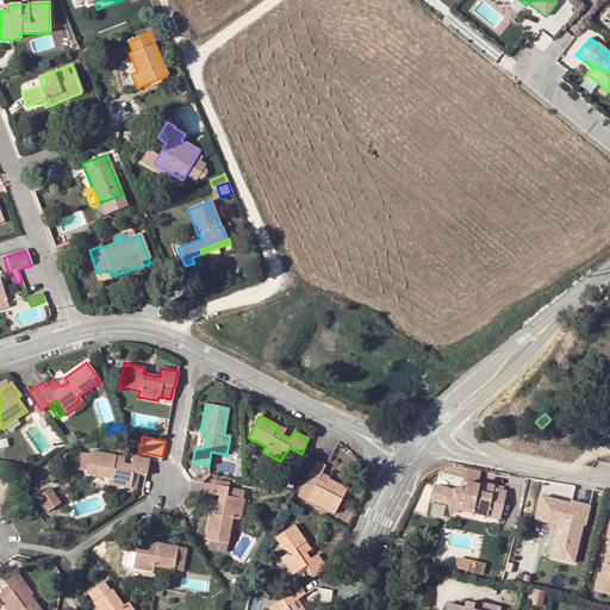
[(138,474),(144,475),(145,475),(147,472),(149,460),(132,456),(130,465),(123,464),(113,462),(114,455),(89,452),(88,454),(79,453),(76,470),(86,471),(85,474),(110,479),(109,485),(129,489),(132,473),(138,474)]
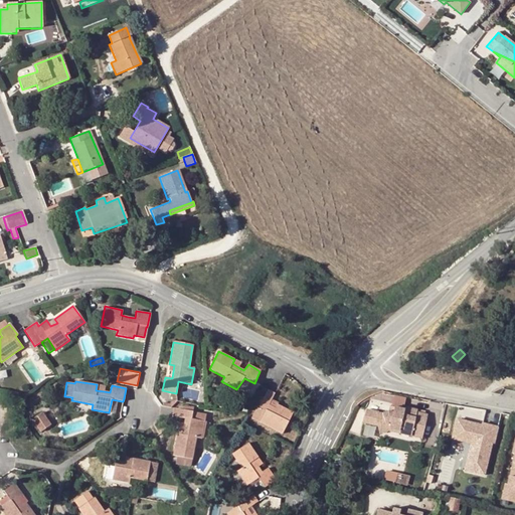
[(274,393),(267,389),(259,406),(259,407),(266,410),(260,422),(281,434),(293,412),(282,406),(280,411),(268,405),(270,400),(274,393)]
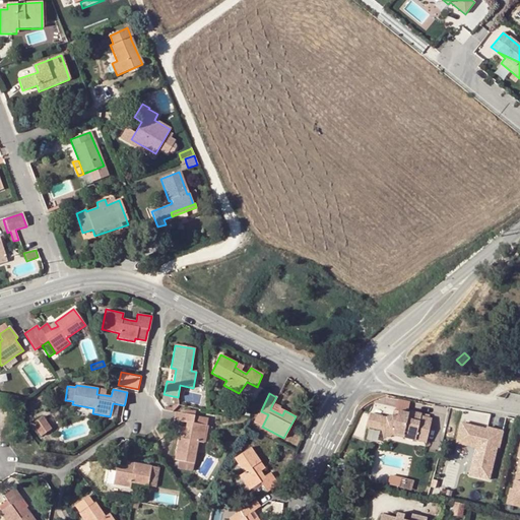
[(164,406),(164,410),(174,412),(176,405),(178,405),(178,397),(173,396),(173,404),(171,407),(164,406)]
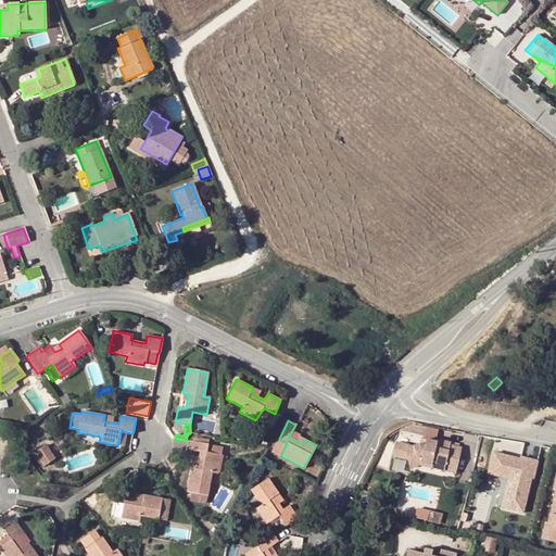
[(422,425),(420,437),(434,440),(438,428),(422,425)]
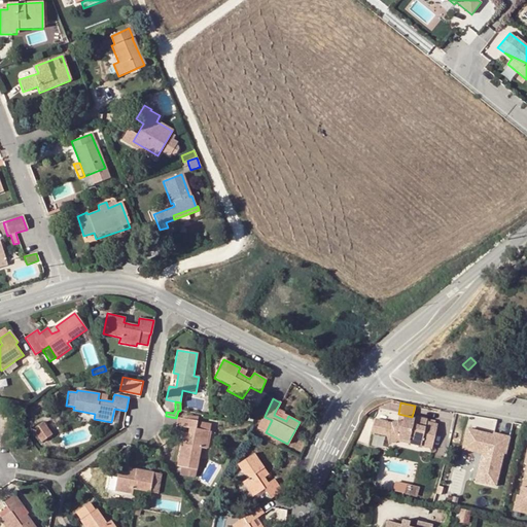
[(114,409),(111,422),(117,423),(119,410),(114,409)]
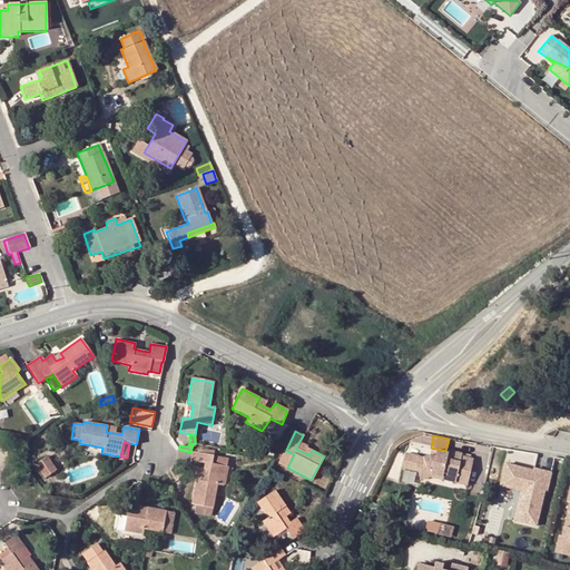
[(298,443),(296,449),(310,455),(312,450),(298,443)]
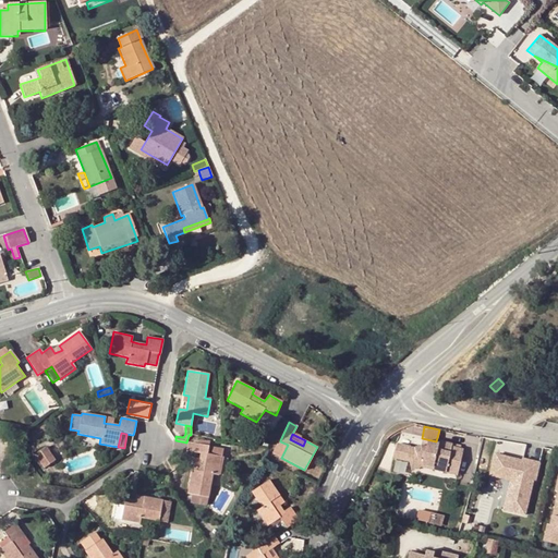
[(186,443),(185,451),(198,453),(197,463),(196,471),(190,470),(185,493),(193,495),(207,497),(213,474),(217,475),(221,457),(207,453),(208,446),(209,441),(197,440),(197,445),(192,444),(186,443)]
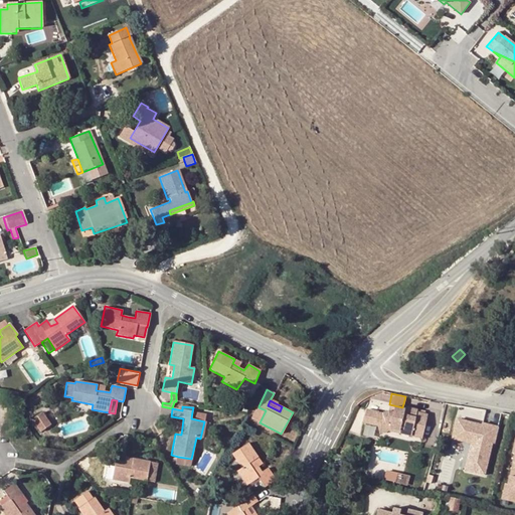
[(251,418),(260,422),(266,410),(259,407),(259,406),(258,406),(251,418)]
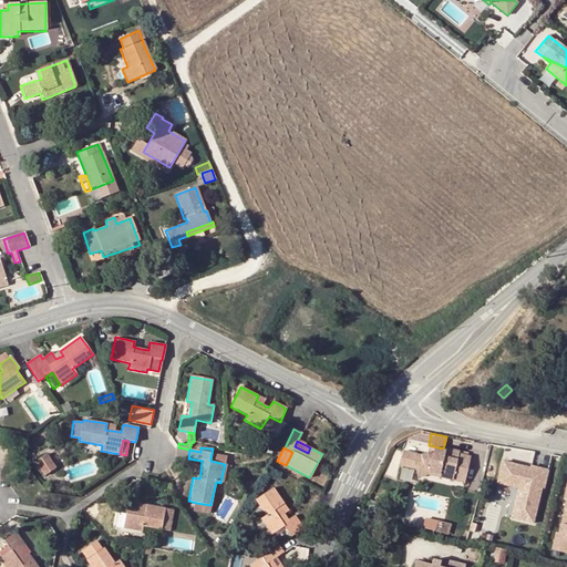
[(441,474),(440,477),(454,481),(454,477),(466,480),(472,456),(460,453),(460,451),(446,447),(446,450),(434,447),(433,453),(428,452),(421,454),(403,450),(400,465),(415,468),(429,465),(431,466),(430,472),(441,474)]
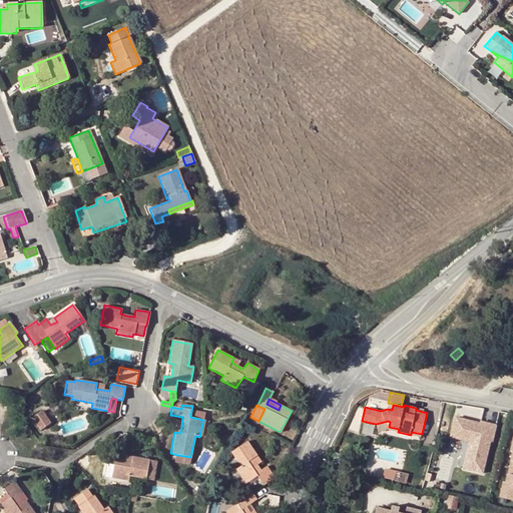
[(49,423),(40,410),(29,417),(38,430),(49,423)]
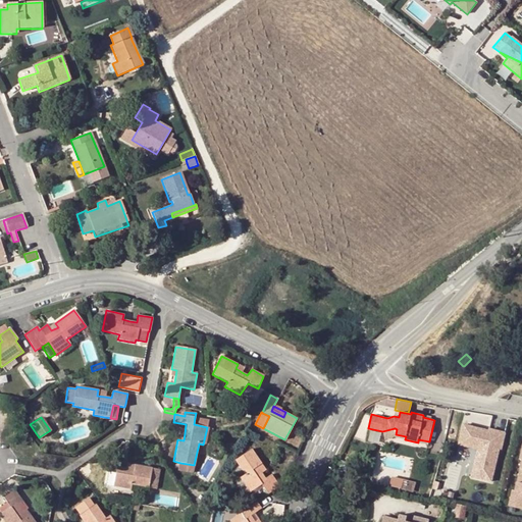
[(195,417),(194,424),(207,427),(209,419),(195,417)]
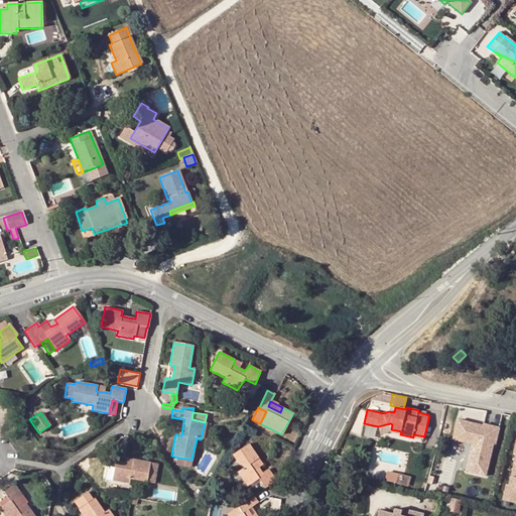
[(457,417),(452,439),(471,442),(465,472),(489,476),(499,426),(457,417)]
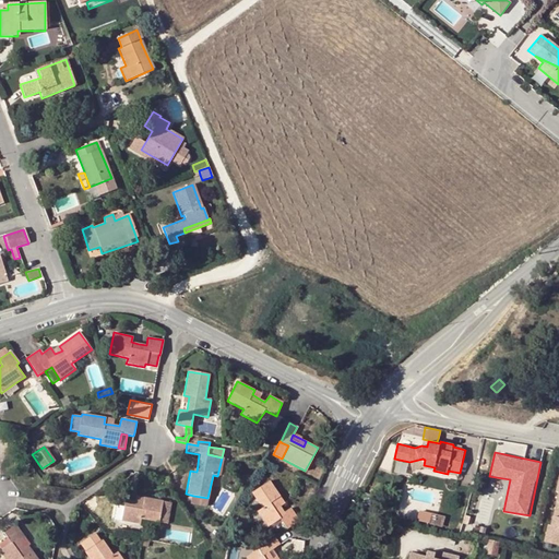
[(423,459),(409,462),(413,471),(423,467),(424,465),(425,460),(423,459)]
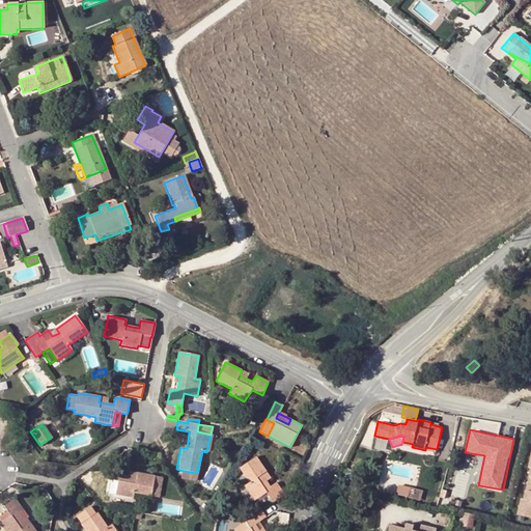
[(272,503),(273,502),(284,495),(275,482),(269,487),(266,481),(260,475),(266,472),(254,457),(239,468),(248,483),(244,486),(254,501),(264,494),(272,503)]
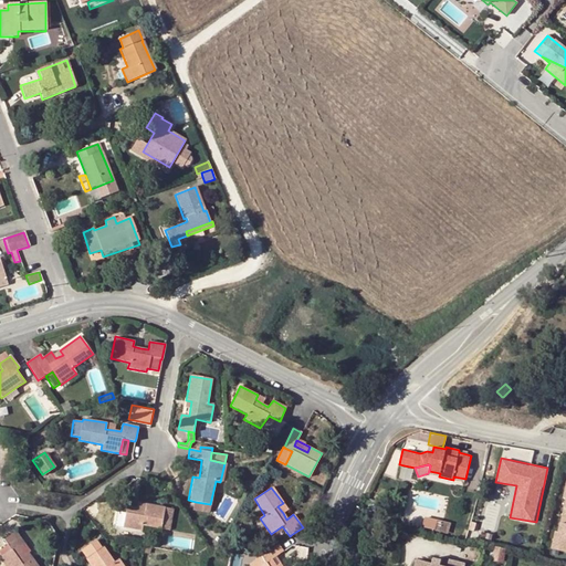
[(565,490),(564,498),(565,498),(565,500),(558,532),(556,532),(553,548),(565,551),(565,490)]
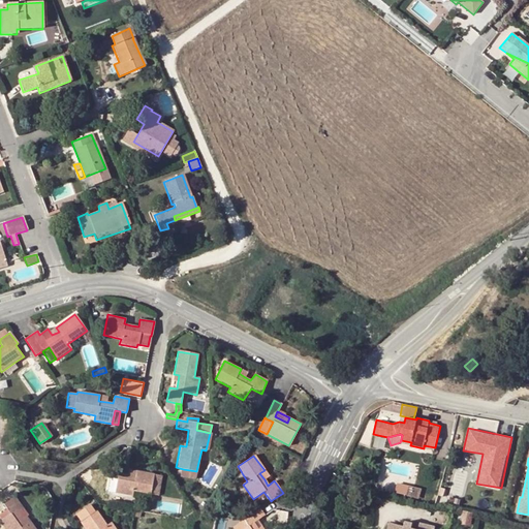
[(153,474),(135,471),(134,476),(127,475),(119,473),(120,460),(113,459),(109,478),(116,480),(114,493),(132,497),(133,492),(150,494),(153,474)]
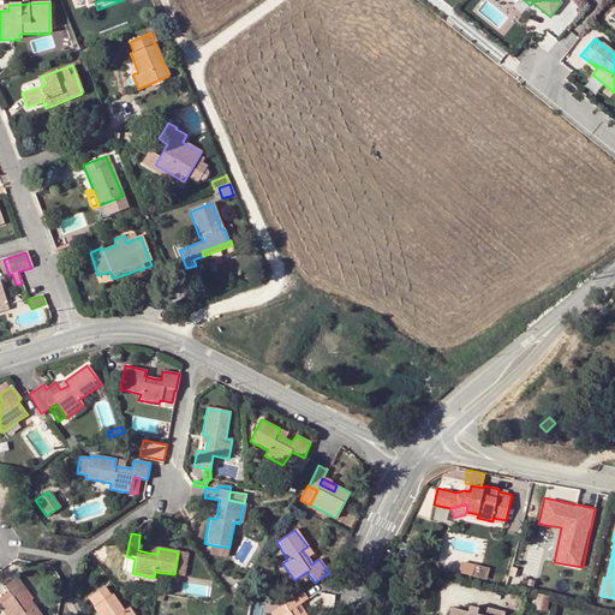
[(228,548),(213,545),(212,554),(227,557),(228,548)]
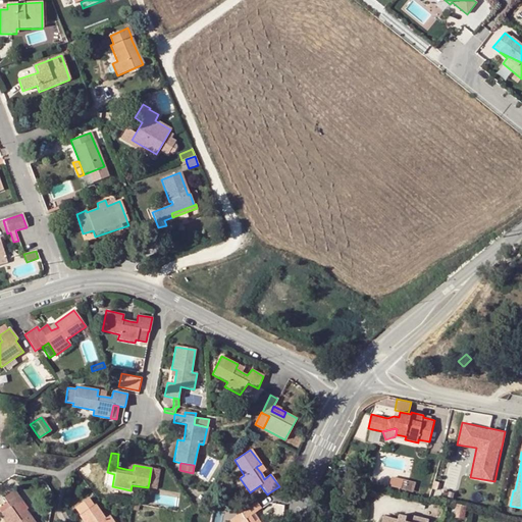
[(256,467),(261,473),(265,470),(261,464),(256,467)]
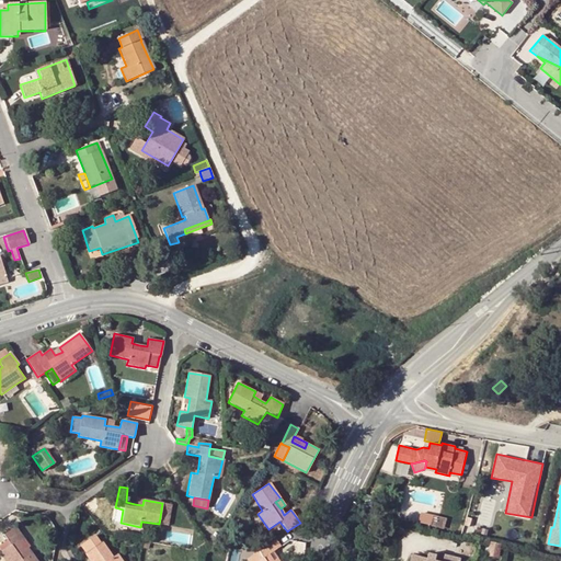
[(162,503),(159,524),(168,526),(171,504),(162,503)]
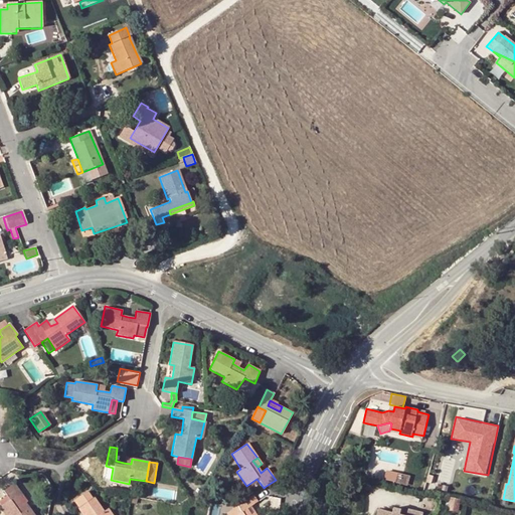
[(6,496),(0,500),(0,505),(1,506),(0,506),(0,510),(2,514),(33,514),(29,508),(25,510),(21,504),(17,499),(22,495),(14,483),(3,491),(6,496)]
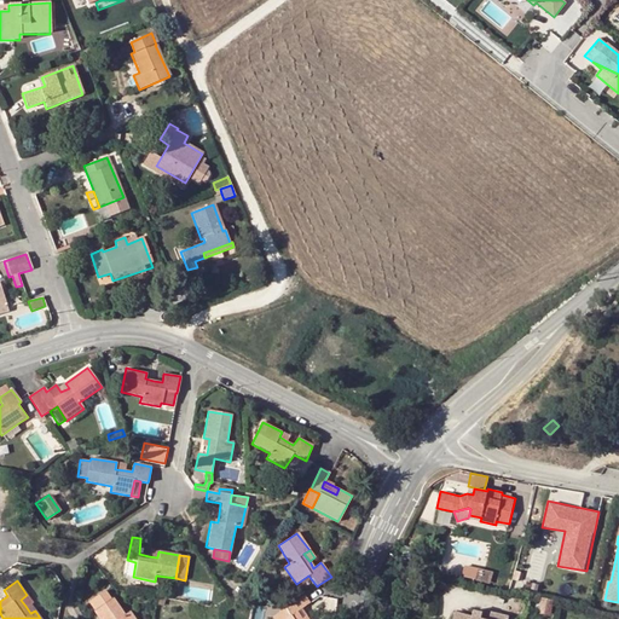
[(490,591),(461,584),(458,596),(486,603),(490,591)]
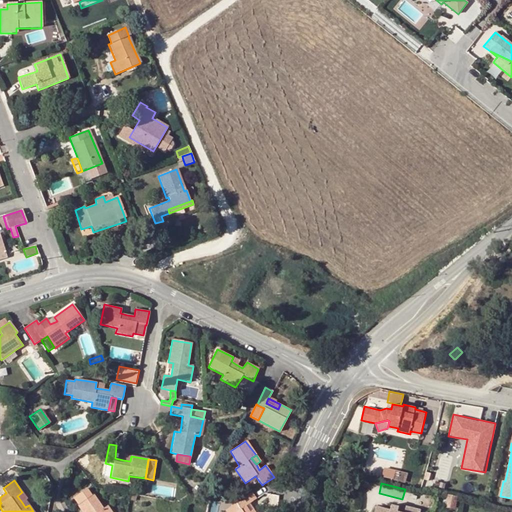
[(78,506),(82,511),(111,511),(107,505),(103,508),(93,495),(92,496),(87,488),(73,498),(79,505),(78,506)]
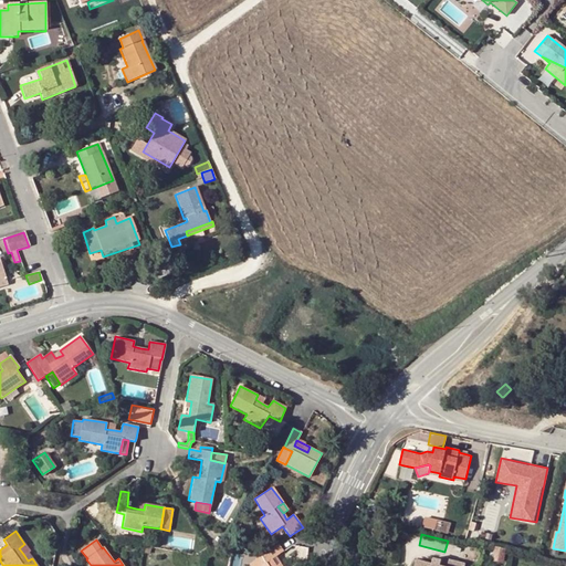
[(275,565),(271,559),(275,557),(282,552),(278,545),(260,556),(248,565),(249,565),(275,565)]
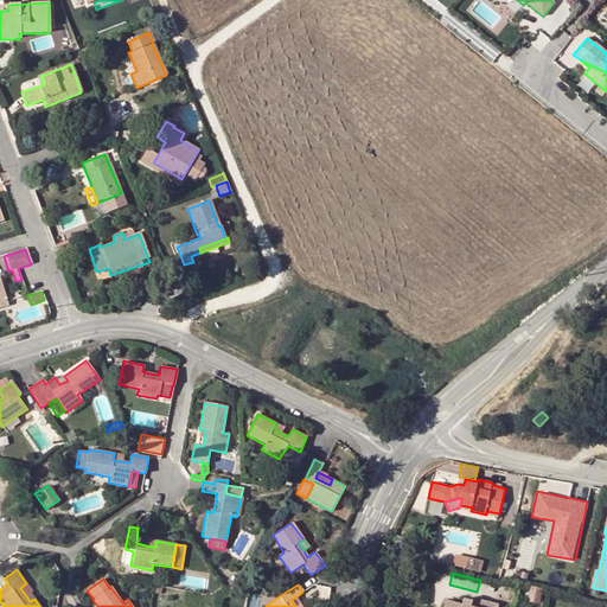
[(493,600),(510,605),(516,589),(500,585),(493,600)]
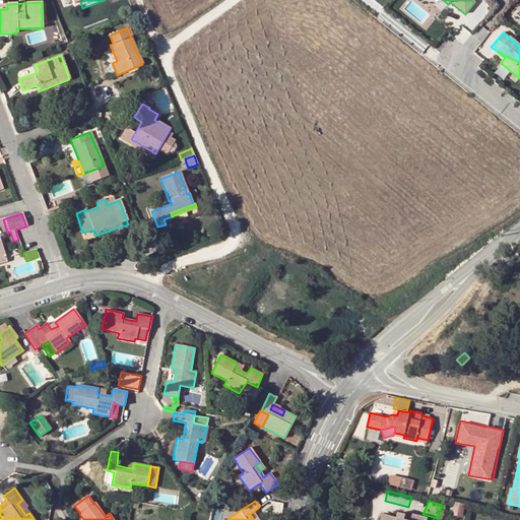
[(464,508),(454,506),(452,512),(462,514),(464,508)]
